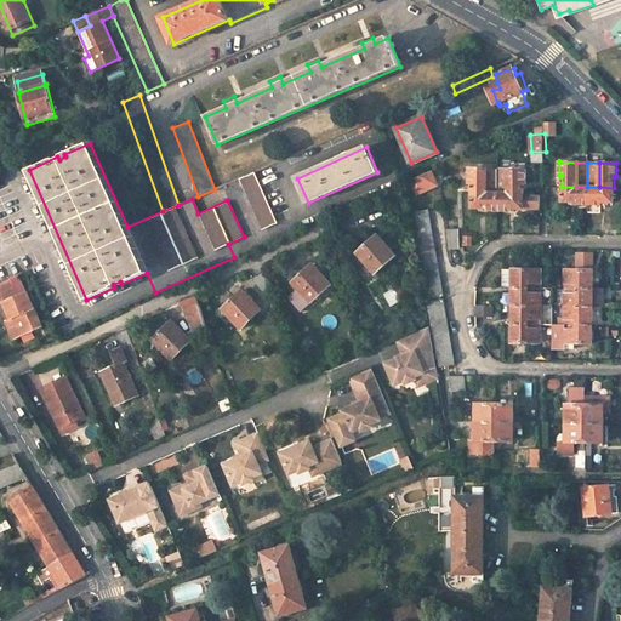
[(485,193),(485,169),(467,169),(467,184),(471,184),(471,192),(485,193)]
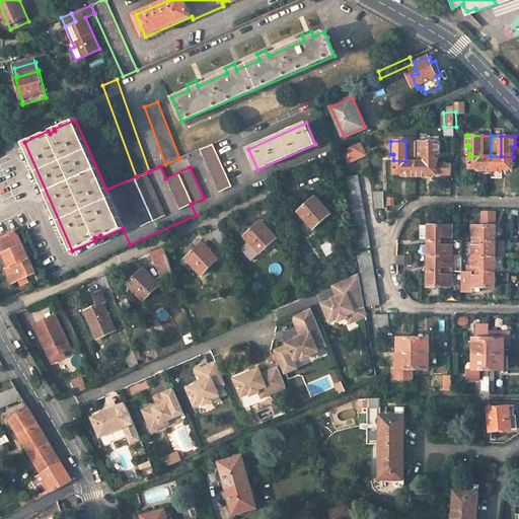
[(415,141),(405,141),(405,161),(415,161),(415,141)]
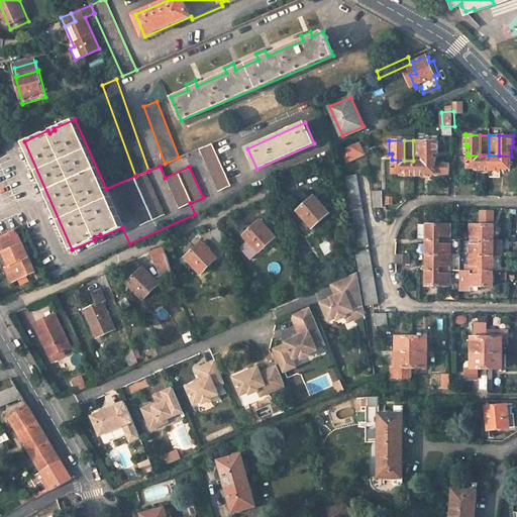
[(423,140),(413,140),(413,161),(423,161),(423,140)]
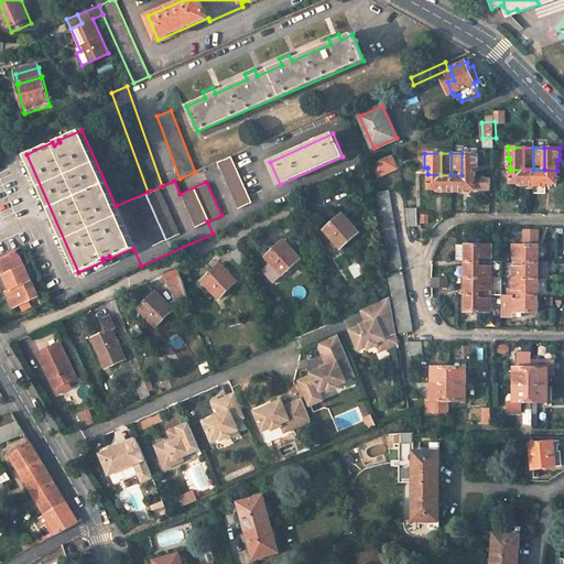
[(476,166),(476,153),(462,153),(462,175),(474,175),(474,166),(476,166)]
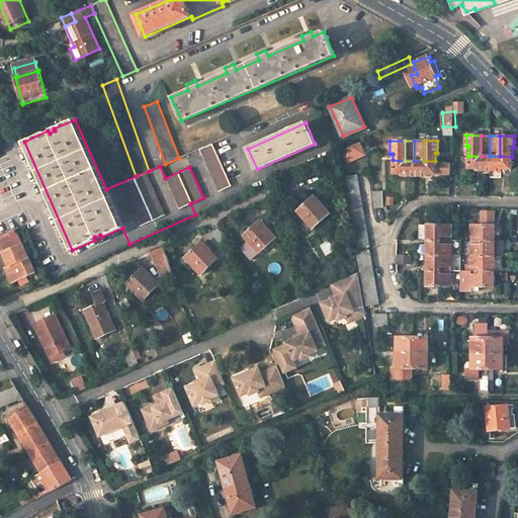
[(363,153),(358,142),(342,149),(347,160),(363,153)]
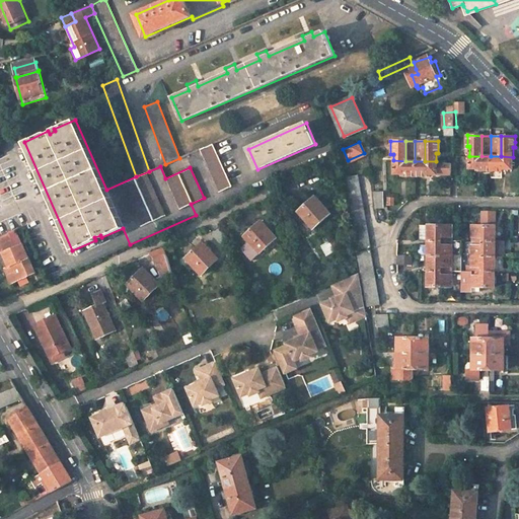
[(219,192),(231,187),(212,144),(200,149),(219,192)]
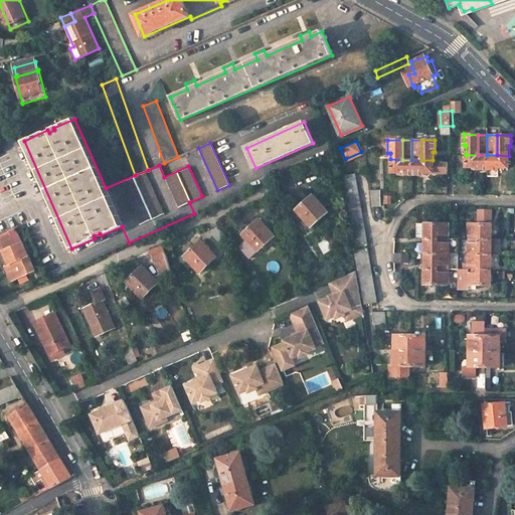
[(487,155),(478,155),(466,155),(465,166),(476,166),(476,168),(487,168),(487,155)]
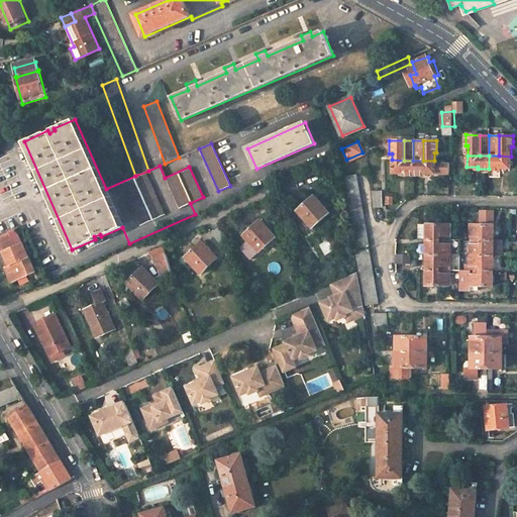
[(489,156),(489,169),(500,170),(500,167),(511,167),(511,157),(499,156),(489,156)]
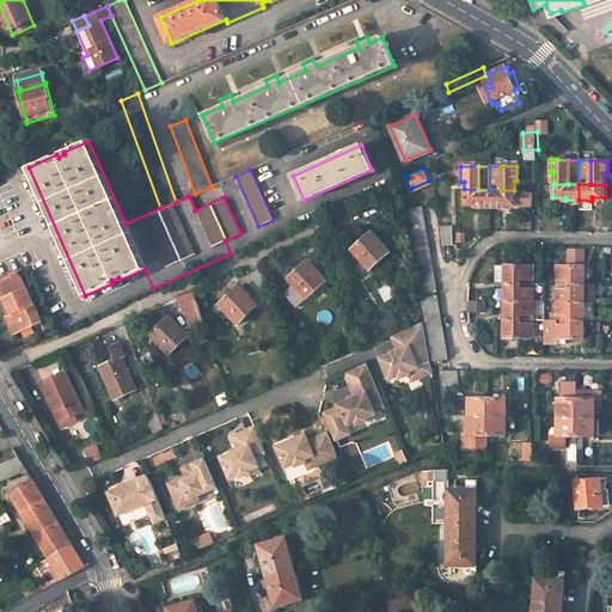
[(489,206),(489,190),(478,190),(464,189),(463,203),(476,203),(476,206),(489,206)]
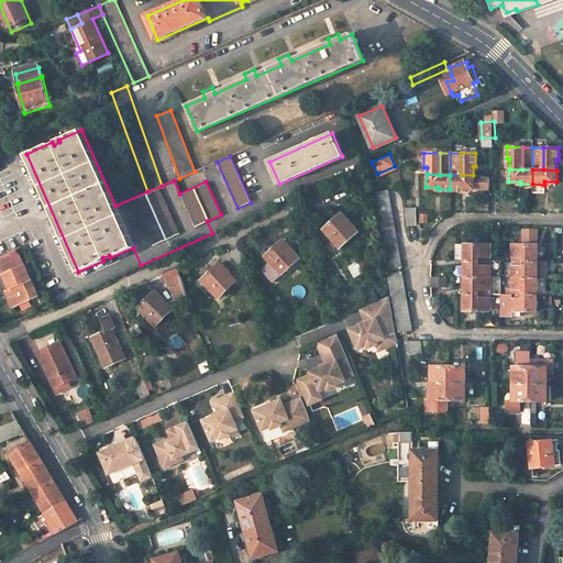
[(473,188),(473,175),(461,175),(450,175),(450,189),(460,190),(460,187),(473,188)]
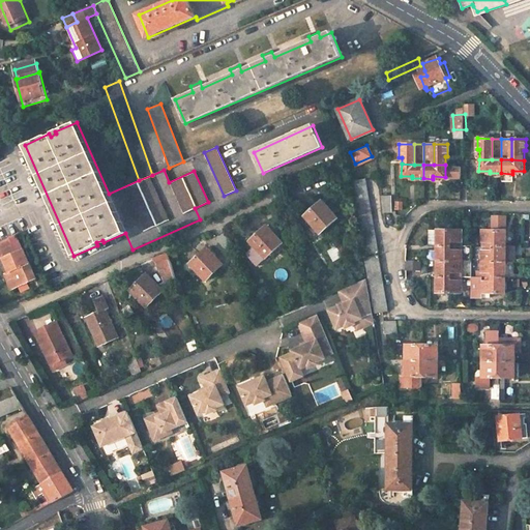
[(445,165),(445,177),(460,177),(460,165),(445,165)]
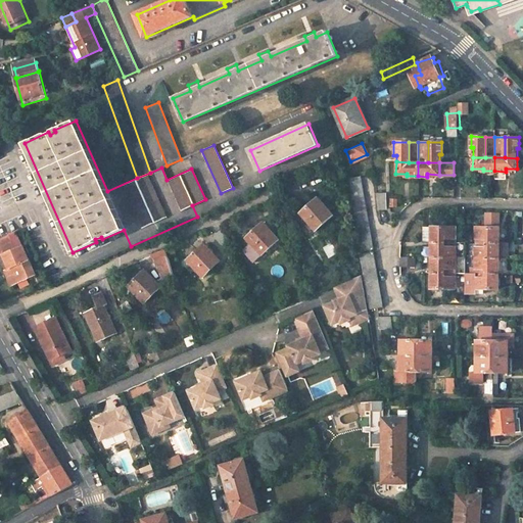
[(347,178),(359,237),(361,250),(374,248),(371,231),(362,175),(347,178)]
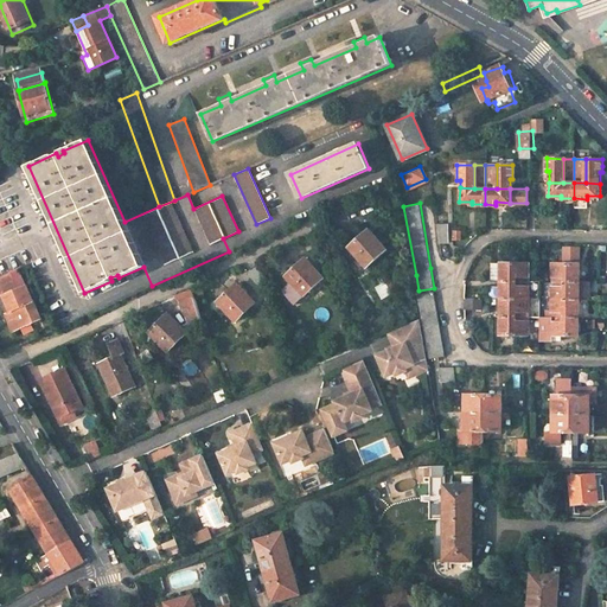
[(449,224),(435,225),(439,244),(451,243),(449,224)]
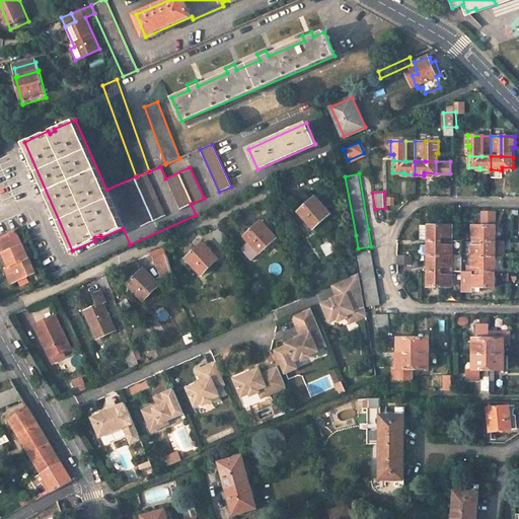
[(313,229),(331,214),(315,196),(300,210),(307,219),(306,220),(313,229)]
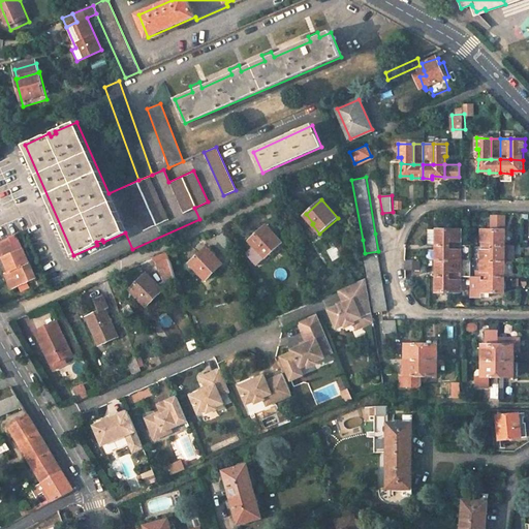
[(492,229),(505,229),(505,215),(491,215),(492,229)]
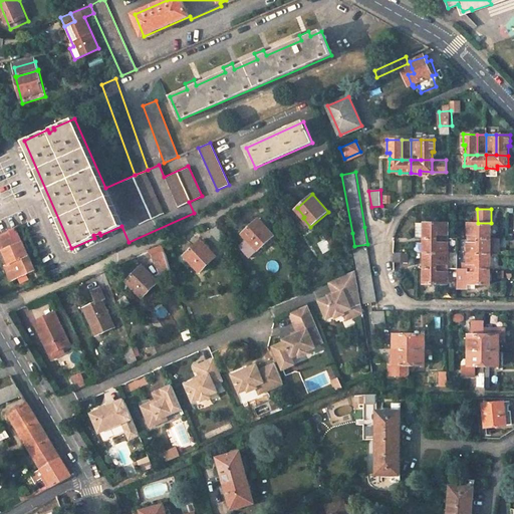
[(275,236),(259,218),(243,233),(248,239),(240,247),(250,259),(275,236)]
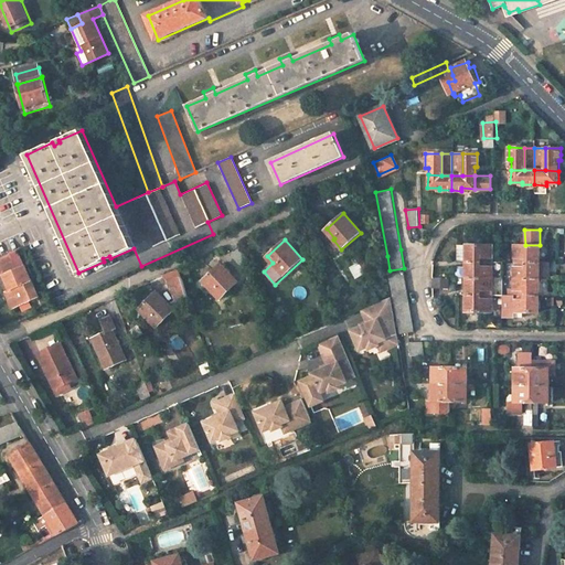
[(467,260),(467,244),(456,244),(456,259),(467,260)]
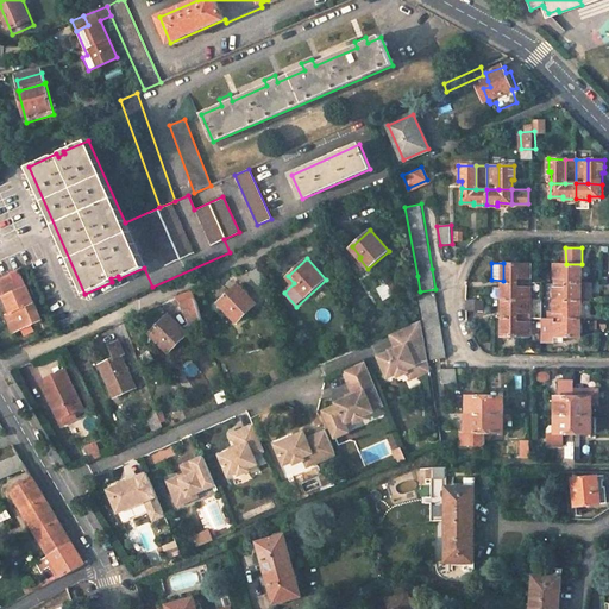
[(529,281),(529,264),(503,263),(503,281),(529,281)]
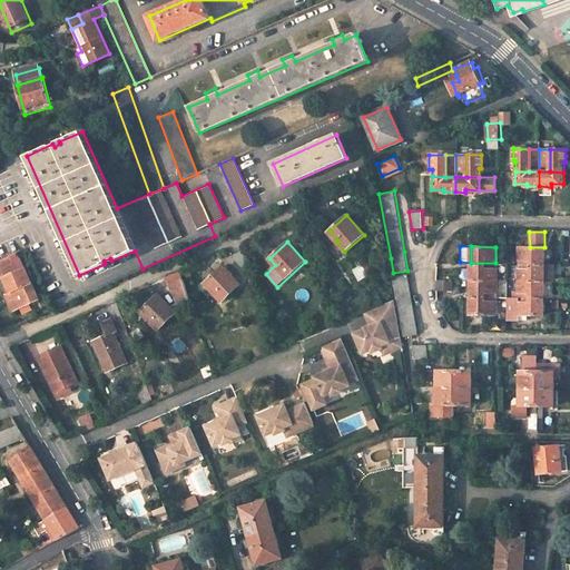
[(519,247),(519,258),(531,258),(531,263),(544,263),(544,256),(544,247),(530,247),(519,247)]
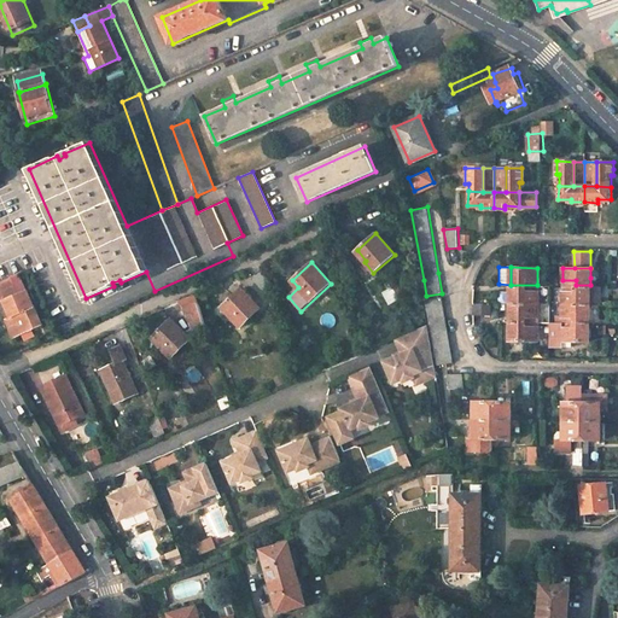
[(10,316),(18,334),(40,325),(25,290),(15,295),(7,279),(0,281),(0,293),(1,296),(10,316)]
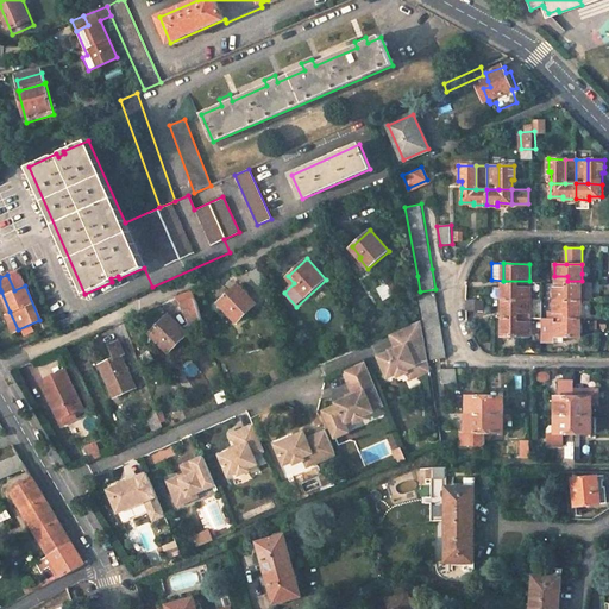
[(394,292),(400,288),(394,277),(387,281),(394,292)]
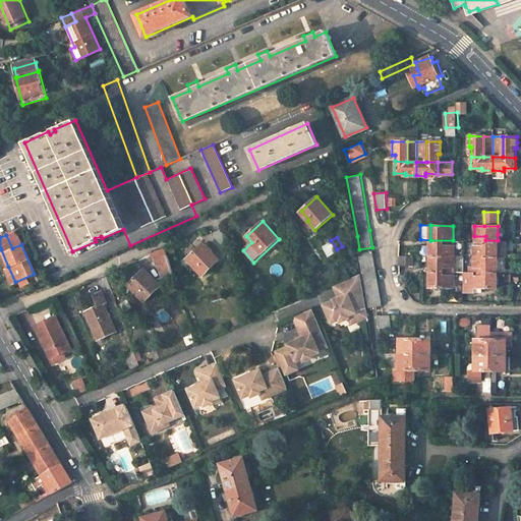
[(453,240),(430,240),(429,255),(453,256),(453,240)]
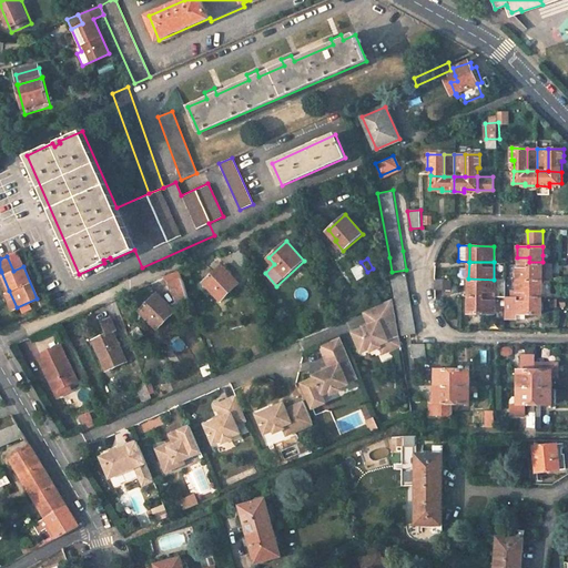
[(543,280),(543,262),(529,262),(528,267),(517,267),(517,280),(543,280)]
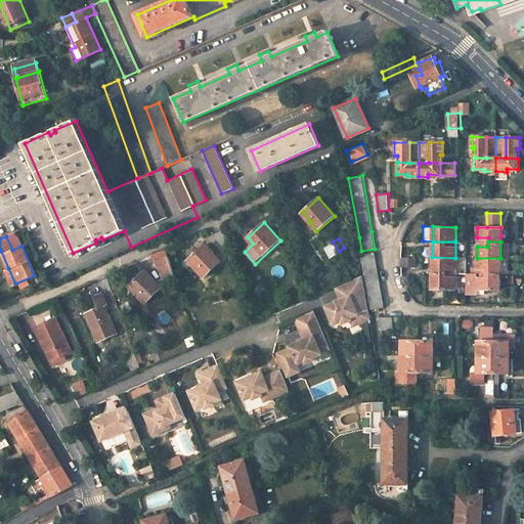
[(195,269),(204,277),(221,261),(205,244),(188,259),(197,268),(195,269)]
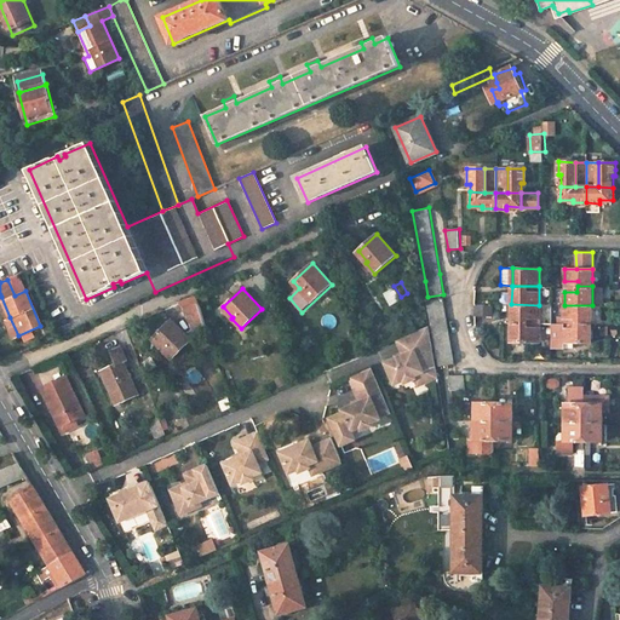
[(446,313),(443,297),(426,299),(437,365),(454,361),(446,313)]
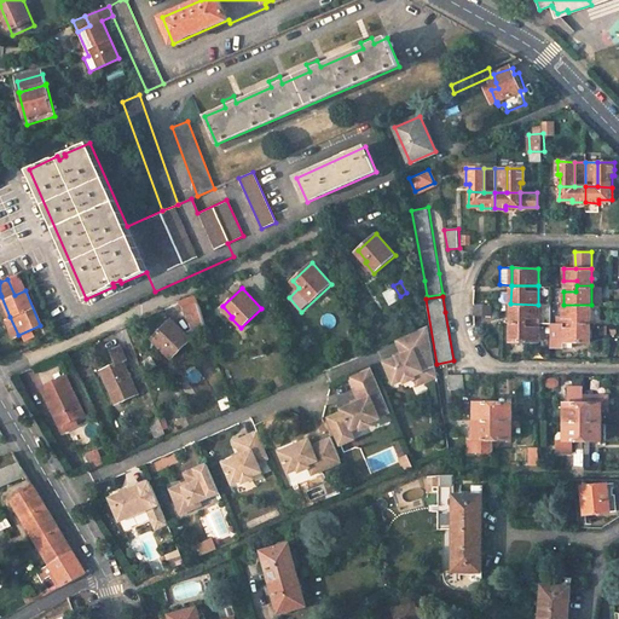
[(203,300),(186,305),(194,330),(210,325),(203,300)]
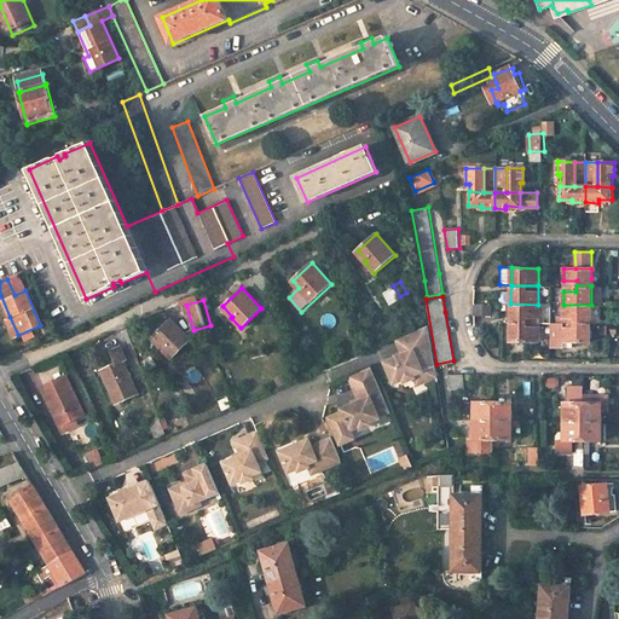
[(537,317),(538,305),(510,304),(510,322),(526,323),(526,317),(537,317)]
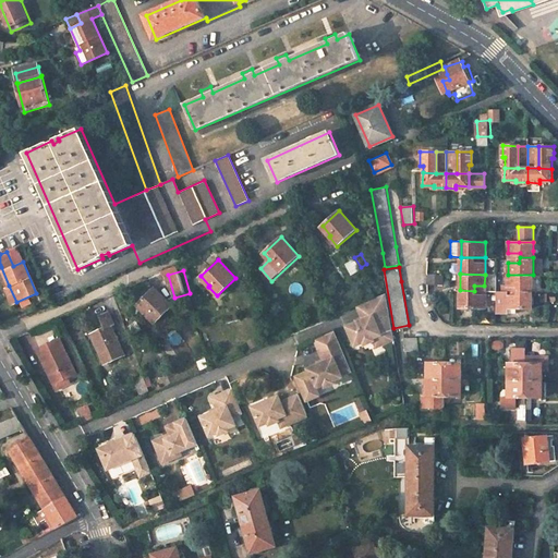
[(508,275),(507,286),(520,286),(520,292),(534,292),(533,275),(508,275)]
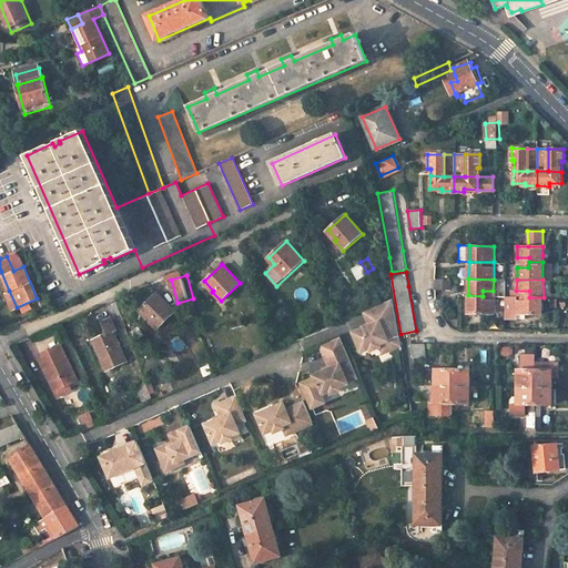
[(434,290),(450,290),(450,281),(434,281),(434,290)]
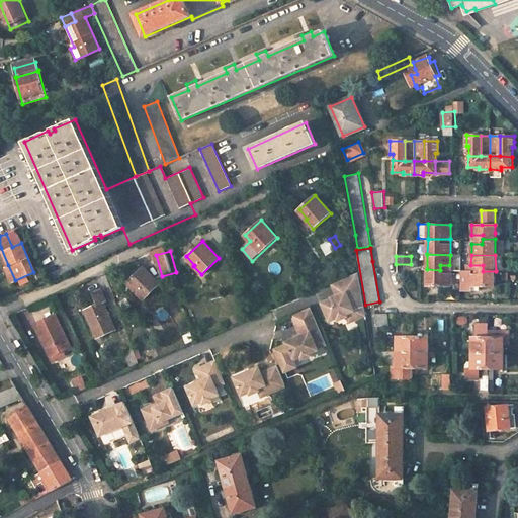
[(8,265),(5,267),(11,281),(15,280),(8,265)]
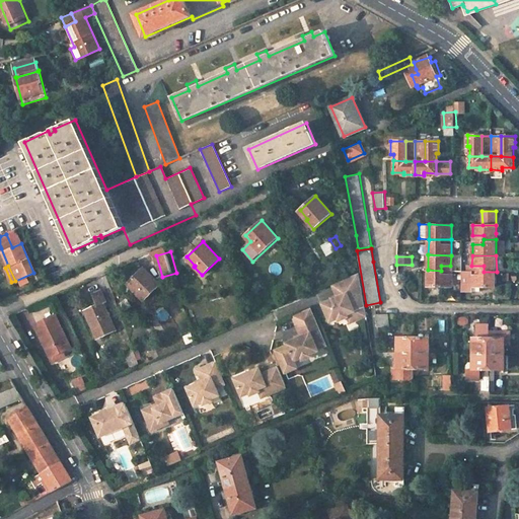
[(450,271),(450,266),(441,266),(441,271),(441,275),(445,275),(445,271),(450,271)]
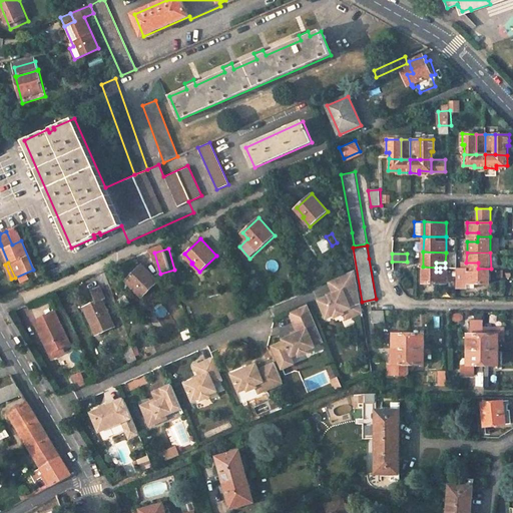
[(157,283),(142,266),(125,280),(124,278),(117,284),(127,295),(132,290),(140,298),(157,283)]
